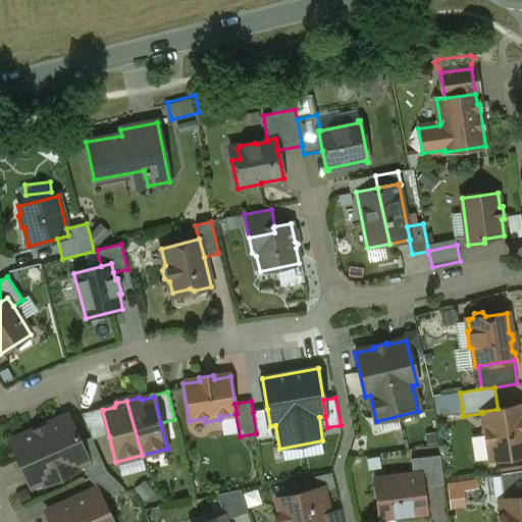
[(521,405),(498,409),(481,412),(482,413),(489,460),(521,455),(521,405)]
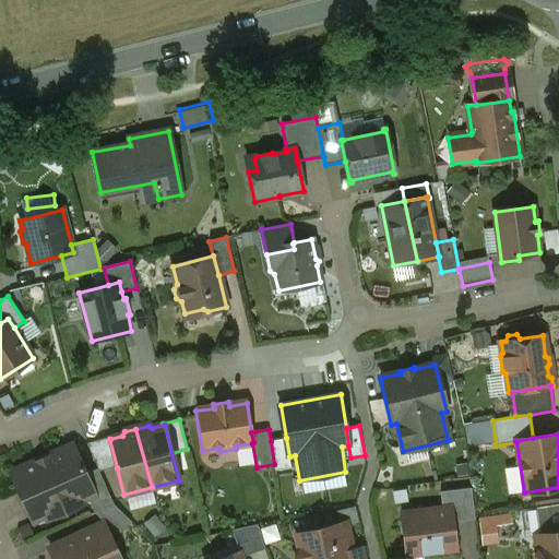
[(110,438),(86,443),(97,468),(98,472),(117,467),(109,439),(110,439),(110,438)]
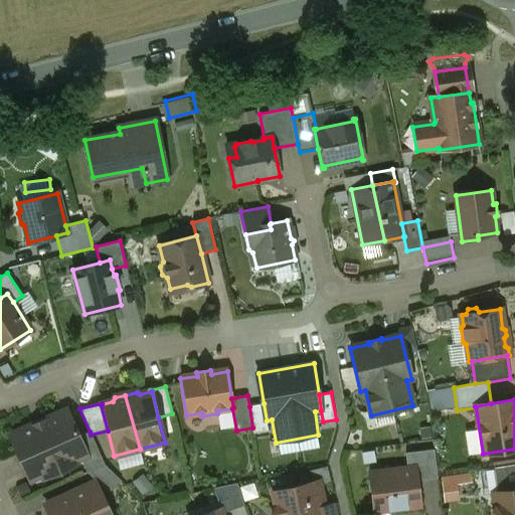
[(268,431),(267,420),(264,403),(249,406),(252,427),(253,434),(268,431)]
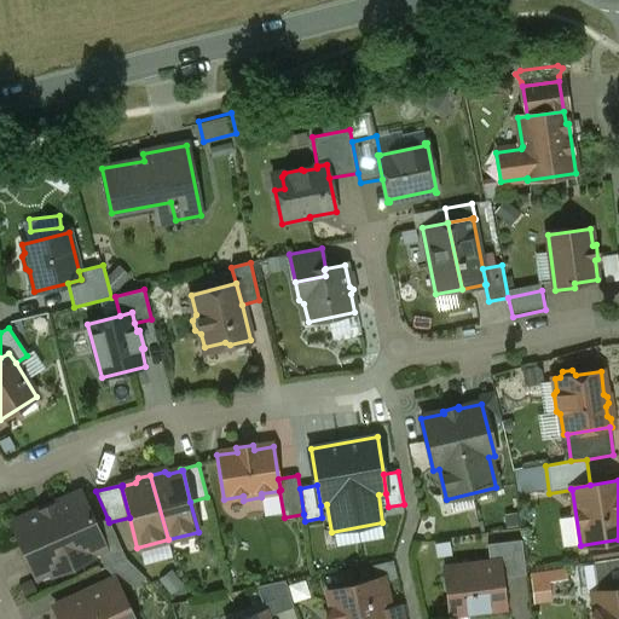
[(81,492),(12,524),(36,578),(97,551),(105,548),(96,525),(81,492)]
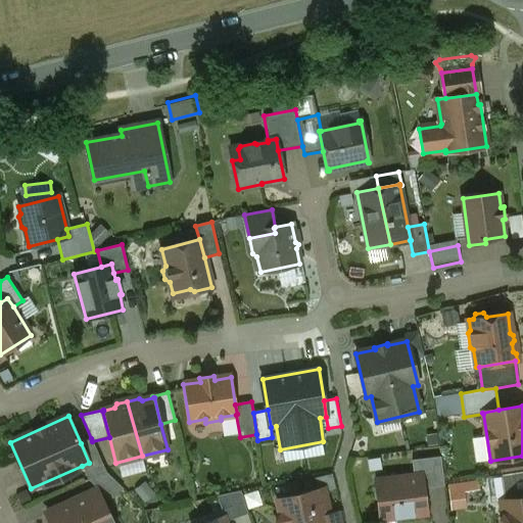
[(92,441),(91,438),(81,443),(89,463),(82,466),(88,480),(106,472),(92,441)]
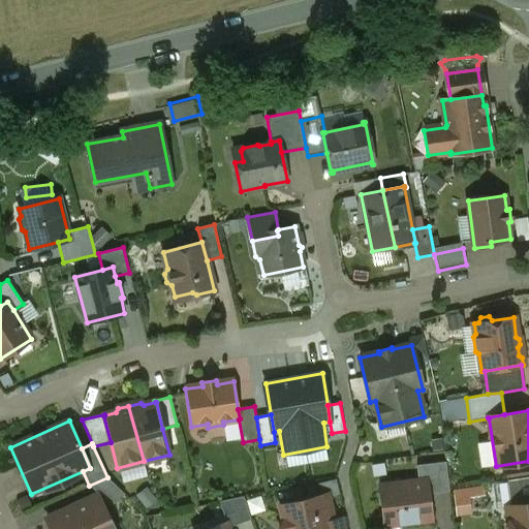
[(427,479),(429,494),(449,491),(445,462),(416,466),(418,480),(427,479)]
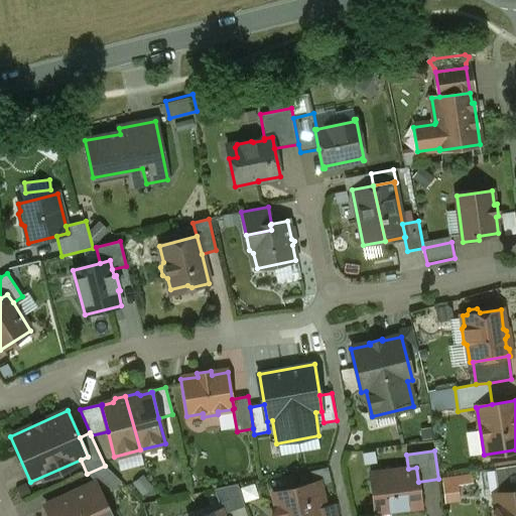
[(515,465),(495,469),(498,494),(515,491),(515,465)]
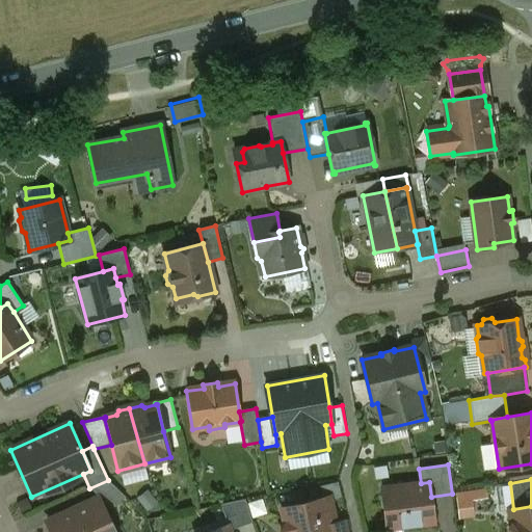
[(421,483),(381,488),(387,529),(434,524),(431,497),(429,482),(421,483)]
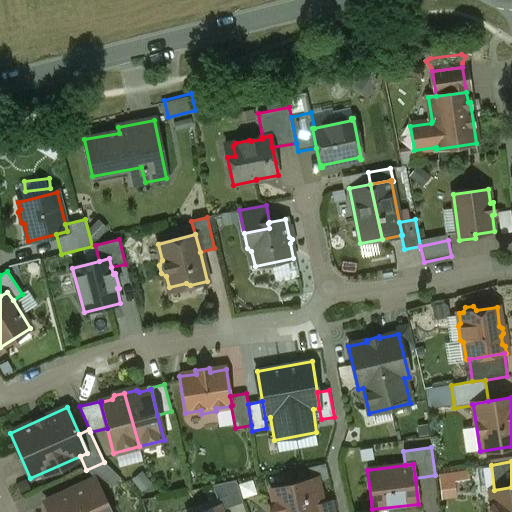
[(470,467),(441,471),(445,497),(460,495),(458,479),(471,477),(470,467)]
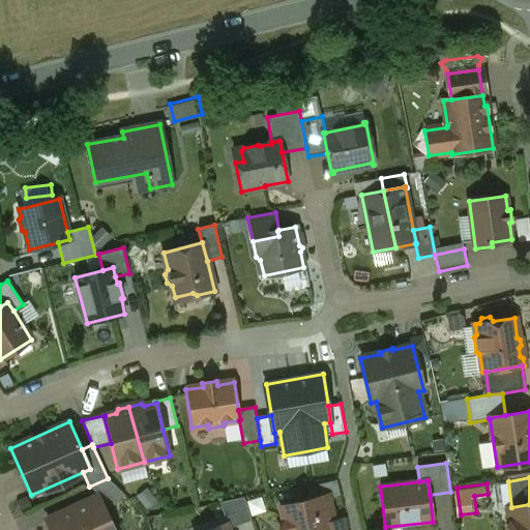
[(326,496),(281,506),(284,521),(278,529),(280,529),(333,529),(332,521),(326,496)]
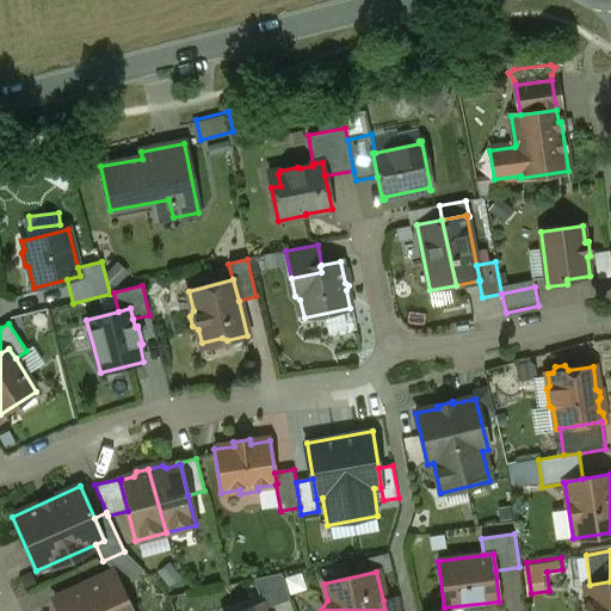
[(113,576),(85,588),(94,610),(130,610),(113,573),(112,573),(113,576)]
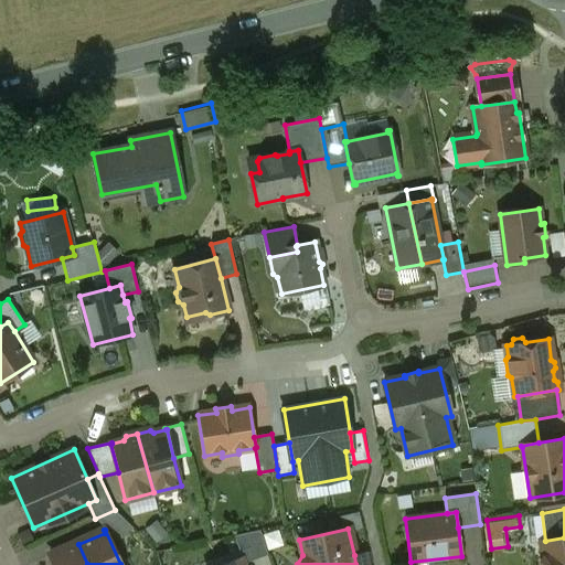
[(564,564),(564,537),(545,541),(541,542),(544,557),(541,561),(541,564),(564,564)]
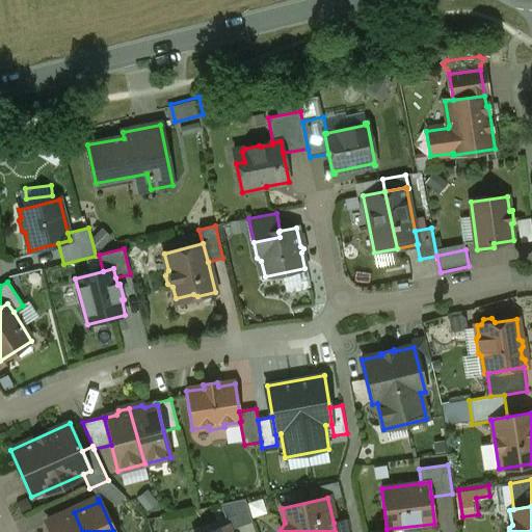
[(82,531),(74,512),(49,524),(48,522),(47,523),(51,531),(82,531)]
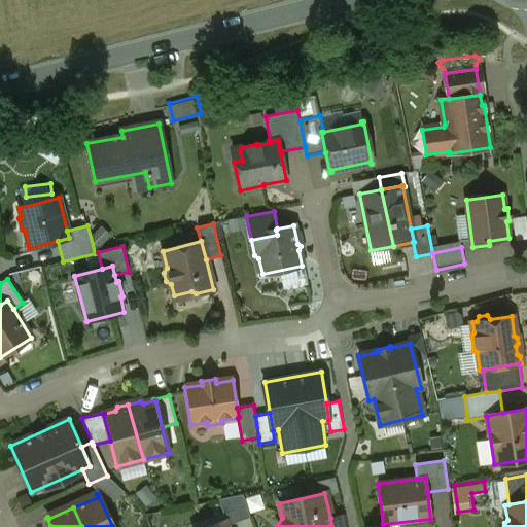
[(344,526),(342,515),(330,518),(331,526),(344,526)]
